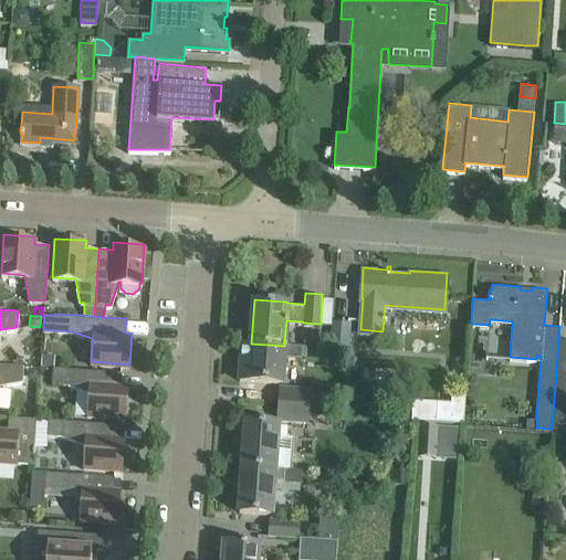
[(329,356),(346,358),(349,321),(332,320),(329,356)]
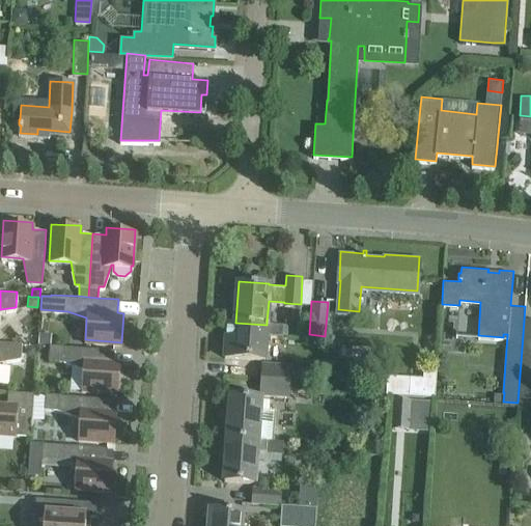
[(267,325),(235,323),(227,323),(227,324),(231,324),(231,335),(227,335),(225,353),(224,353),(224,354),(245,355),(263,357),(266,333),(281,334),(282,323),(267,322),(267,325)]
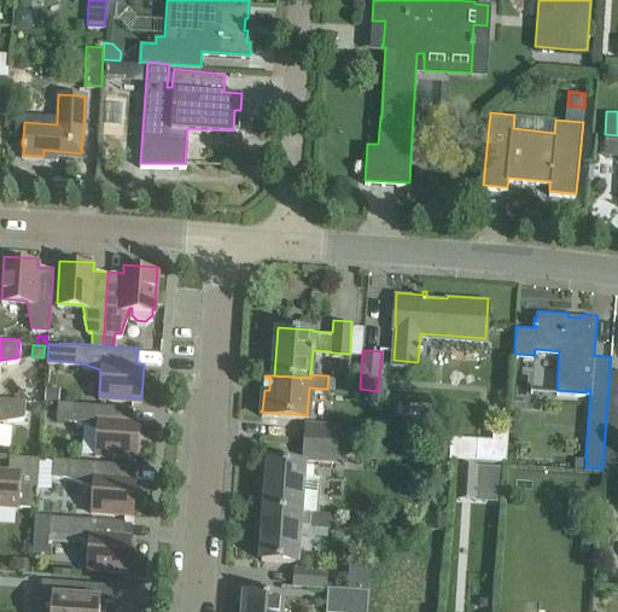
[(46,384),(46,396),(58,397),(58,385),(46,384)]
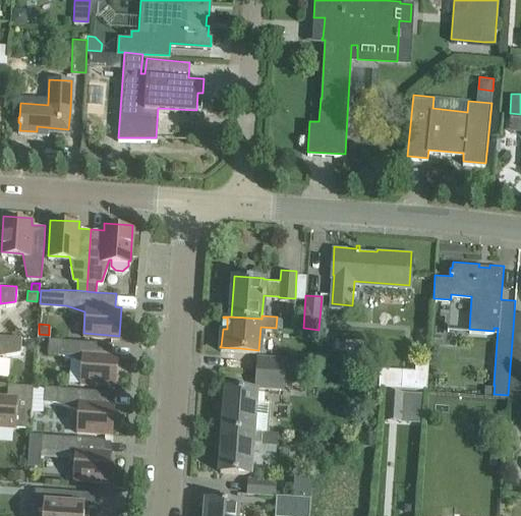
[(520,329),(513,329),(508,395),(508,396),(520,397),(520,329)]
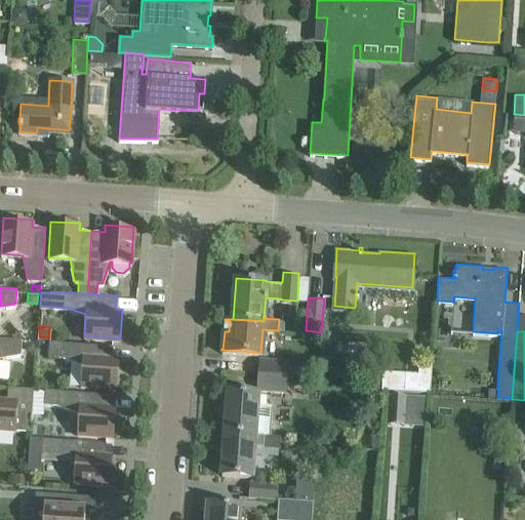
[(22,337),(0,335),(0,356),(21,352),(22,337)]
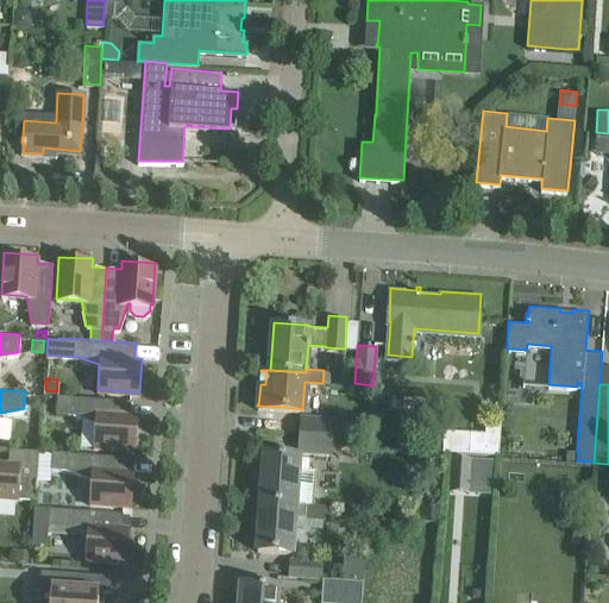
[(131,399),(107,397),(57,394),(56,410),(70,412),(95,421),(93,445),(136,448),(138,415),(130,414),(131,399)]
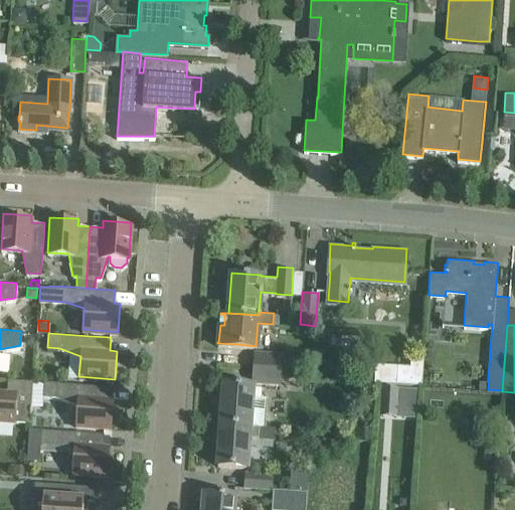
[(27,334),(26,342),(34,342),(35,334),(27,334)]
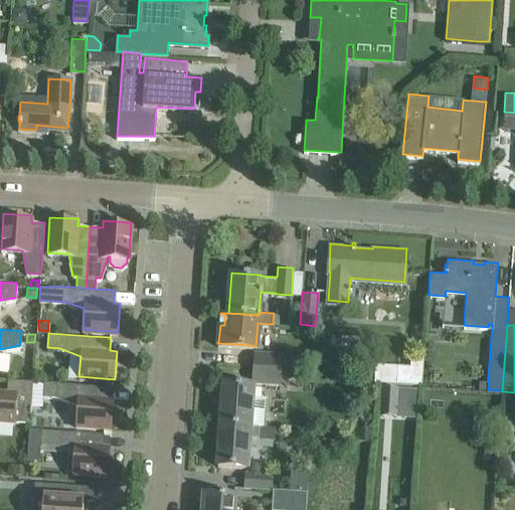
[(280,367),(280,374),(291,375),(293,353),(281,352),(254,350),(253,365),(280,367)]
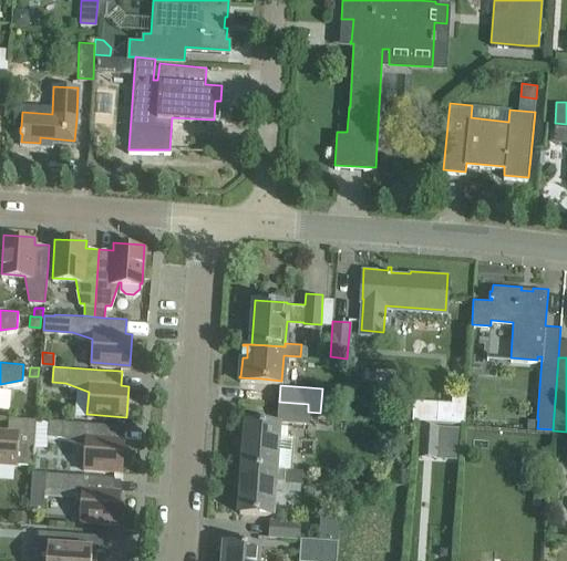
[(452,390),(451,401),(413,400),(412,418),(464,422),(465,391),(452,390)]
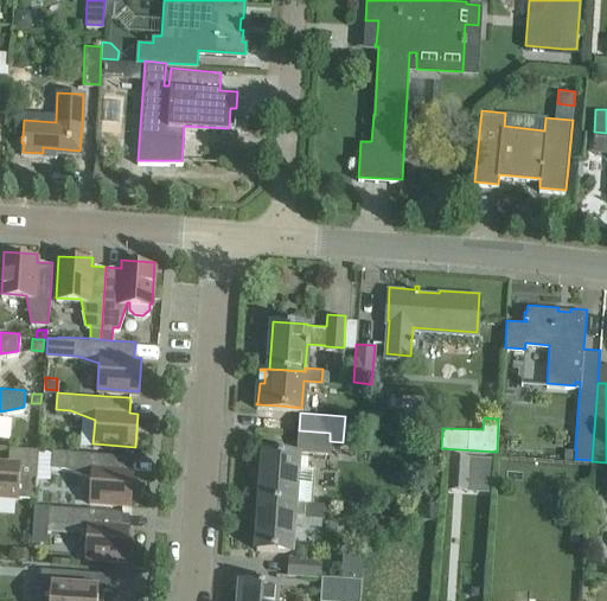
[(330,433),(299,430),(298,449),(328,451),(330,441),(330,433)]
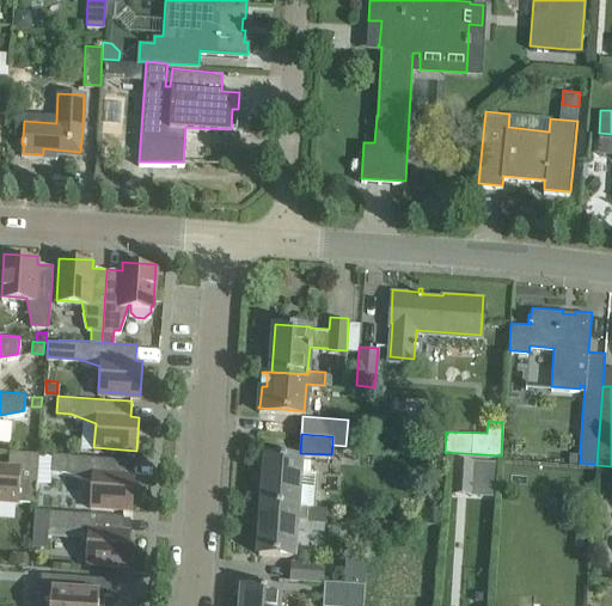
[(38,451),(32,451),(8,448),(8,464),(0,463),(0,497),(35,500),(38,451)]
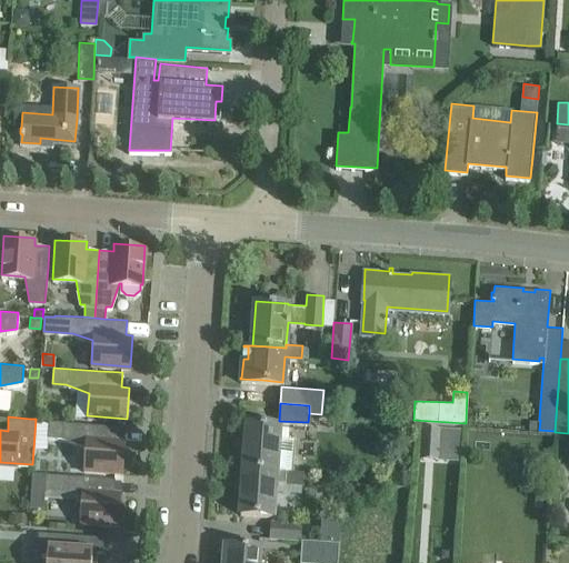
[(118,439),(119,424),(97,423),(49,420),(48,435),(61,436),(86,445),(83,468),(122,471),(125,440),(118,439)]
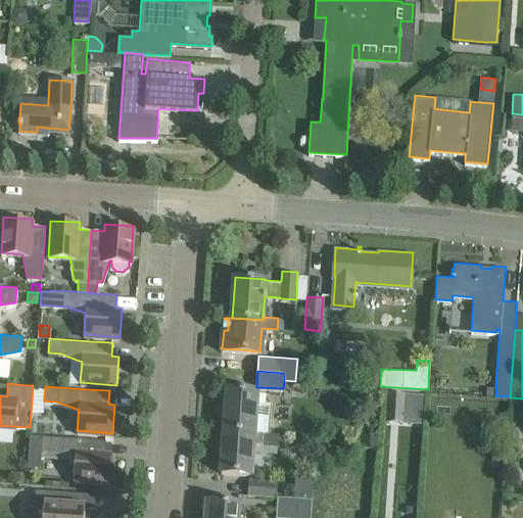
[(253,431),(269,432),(270,402),(265,401),(266,391),(227,388),(224,429),(253,431)]
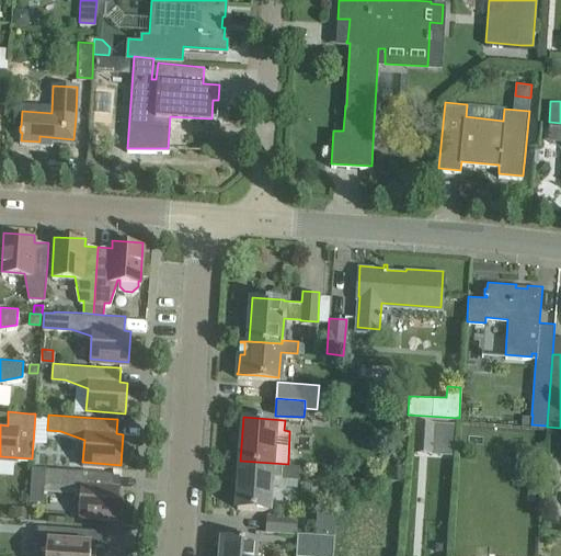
[(414,419),(413,447),(433,449),(434,420),(414,419)]
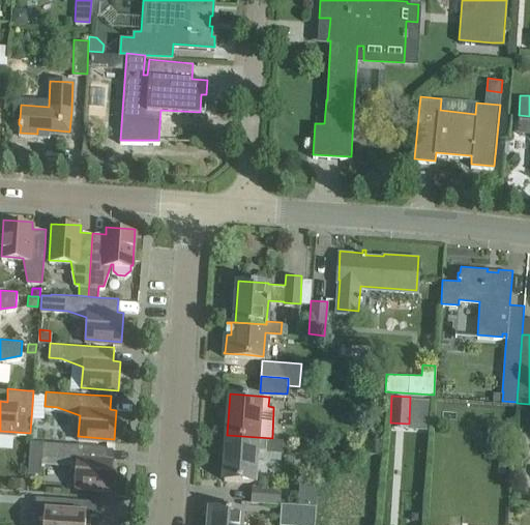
[(257,437),(227,435),(227,436),(231,436),(230,449),(226,449),(224,476),(254,479),(256,448),(282,450),(283,439),(272,438),(257,437)]
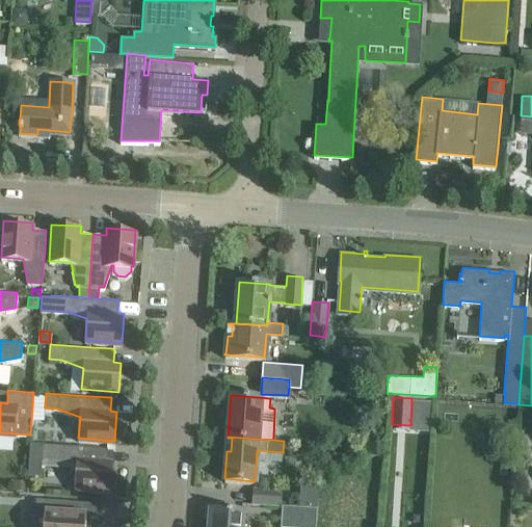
[(107,446),(86,445),(41,442),(40,457),(57,458),(76,466),(75,488),(111,490),(113,460),(107,459),(107,446)]
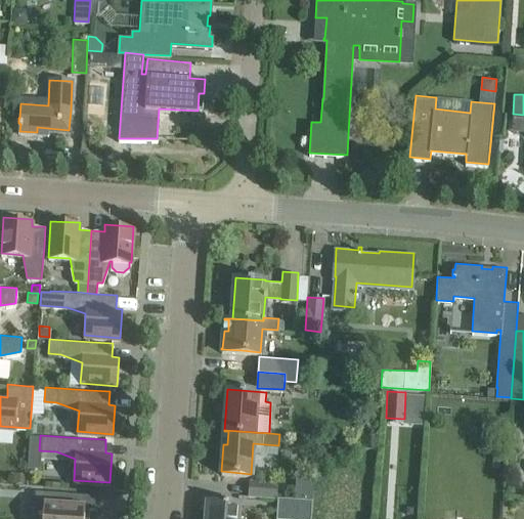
[(16,468),(16,478),(27,479),(27,469),(16,468)]
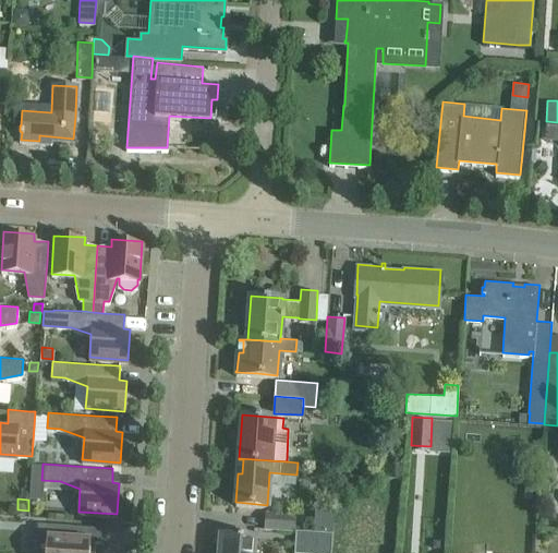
[(293,529),(295,513),(266,511),(265,527),(293,529)]
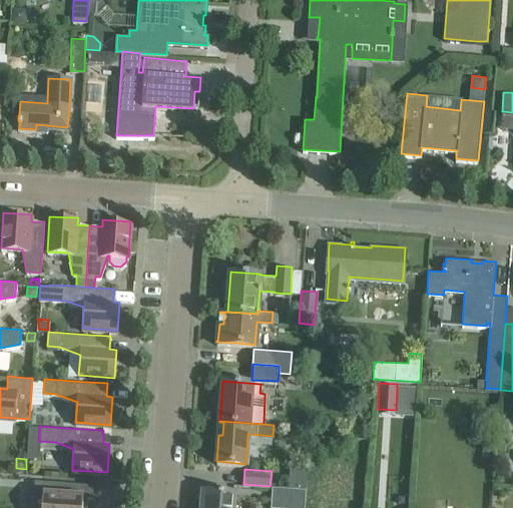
[(34,479),(32,507),(81,507),(83,496),(92,496),(93,483),(34,479)]
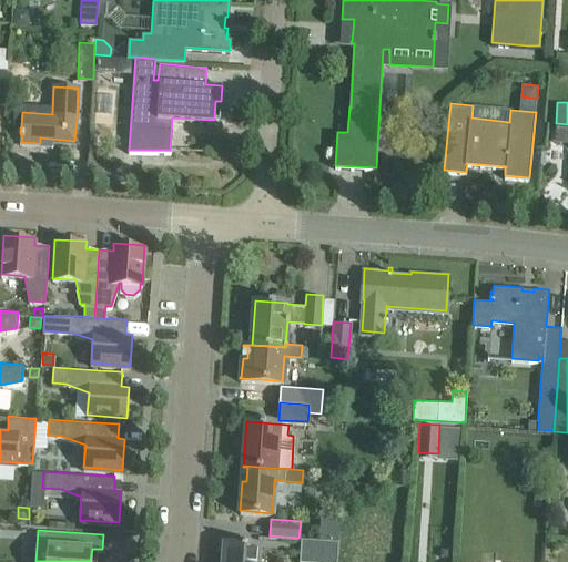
[(301,552),(327,554),(327,559),(337,559),(338,540),(302,538),(301,552)]
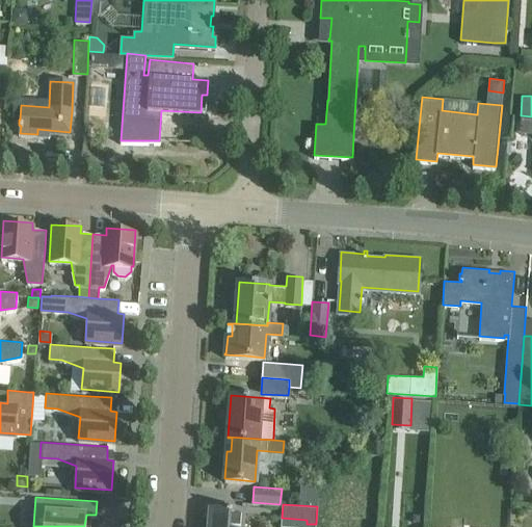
[(240,526),(242,510),(210,508),(208,526),(240,526)]
